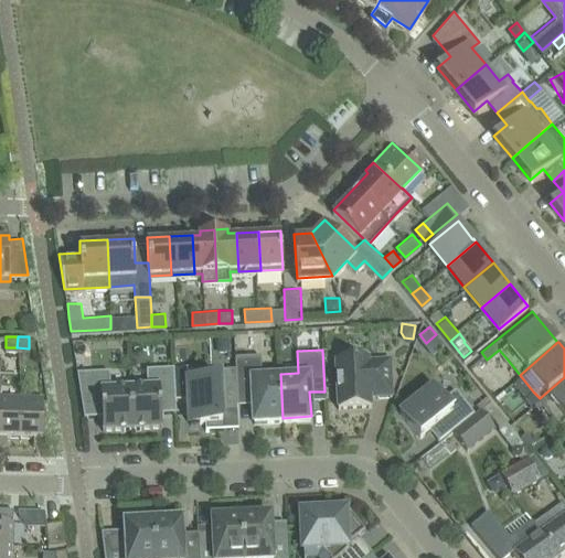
[(254,419),(283,418),(280,374),(262,375),(260,353),(234,354),(235,366),(236,396),(252,395),(254,419)]
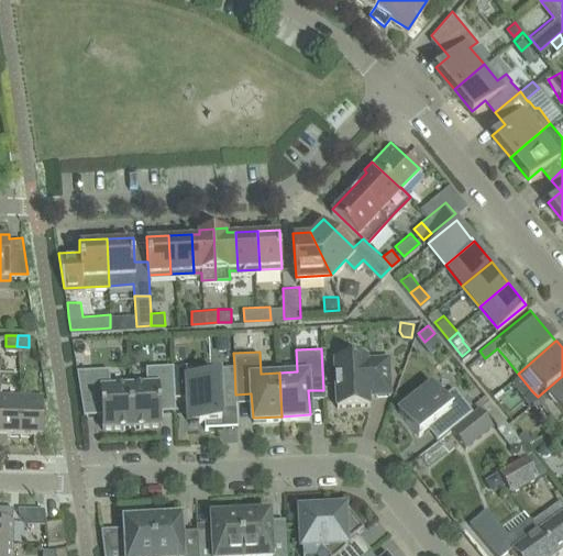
[(367,353),(334,355),(337,403),(370,401),(370,389),(375,389),(376,391),(390,390),(388,355),(367,356),(367,353)]
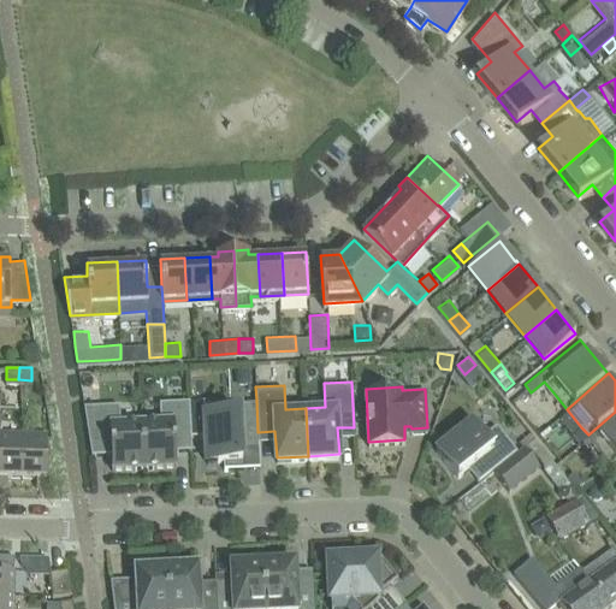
[(160,418),(142,418),(144,463),(176,462),(176,447),(191,445),(189,397),(159,398),(160,418)]
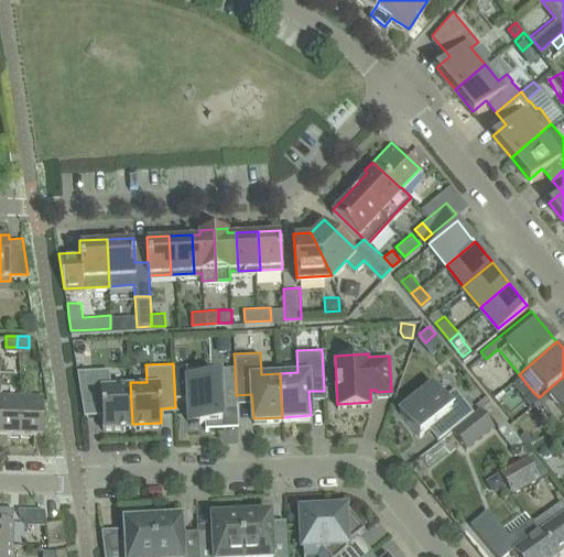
[(237,401),(236,395),(235,366),(207,367),(208,375),(187,377),(190,419),(205,418),(206,425),(224,424),(223,416),(221,416),(220,406),(237,405),(237,401)]
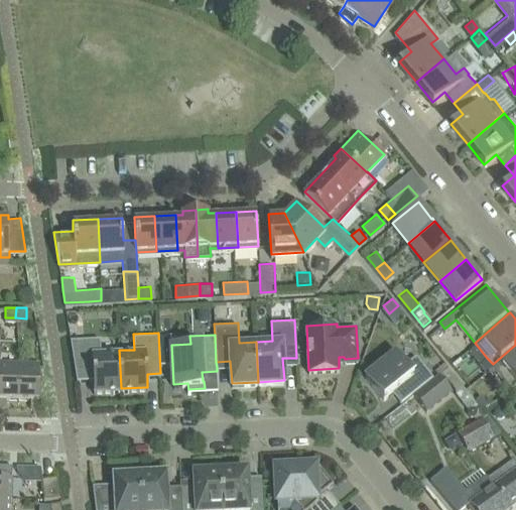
[(100,336),(71,338),(77,378),(93,377),(94,390),(121,388),(119,350),(101,351),(100,336)]
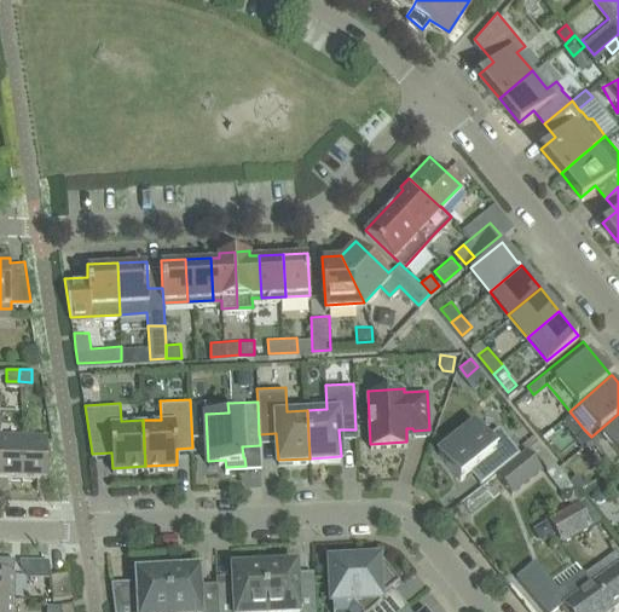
[(618,414),(591,437),(613,465),(618,460),(618,414)]
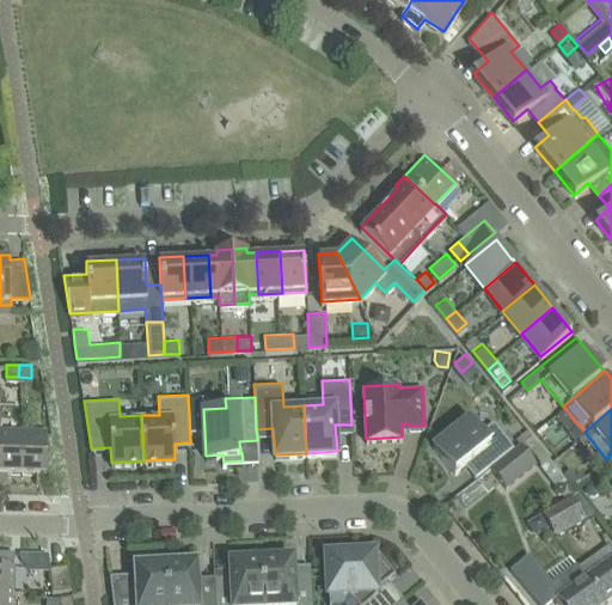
[(481,429),(469,415),(433,444),(454,470),(465,462),(475,475),(513,444),(493,419),(481,429)]
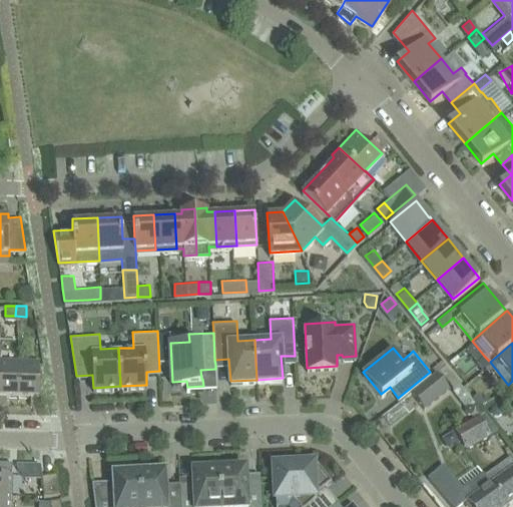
[(19,394),(20,358),(0,357),(0,400),(6,401),(6,394),(19,394)]
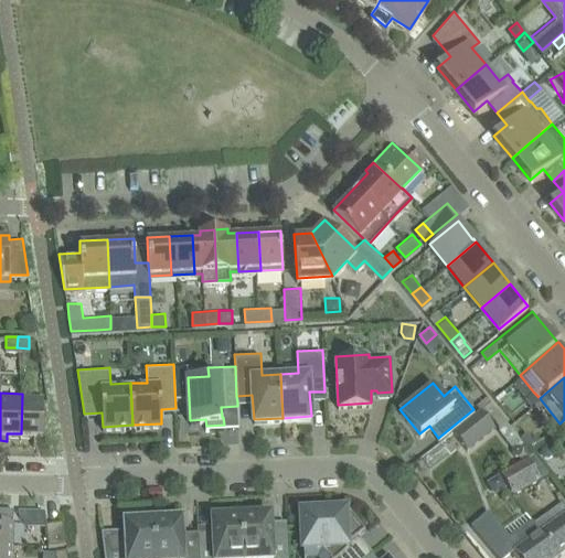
[(42,442),(43,395),(22,394),(21,433),(33,433),(33,442),(42,442)]
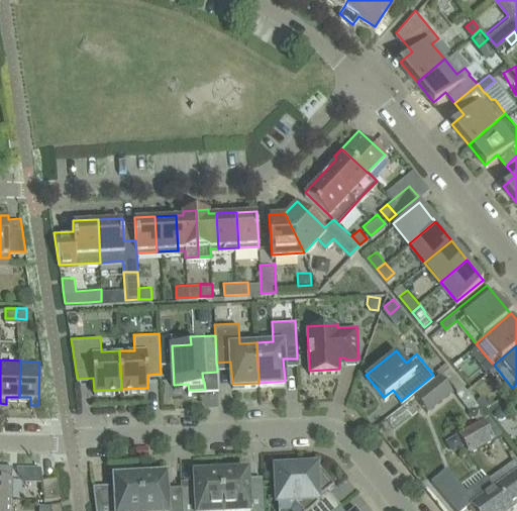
[(448,365),(442,370),(455,387),(455,391),(467,405),(475,398),(466,387),(448,365)]
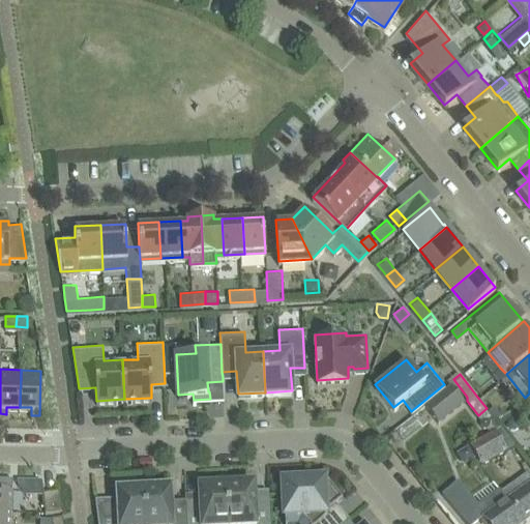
[(438,419),(464,399),(450,382),(424,403),(438,419)]
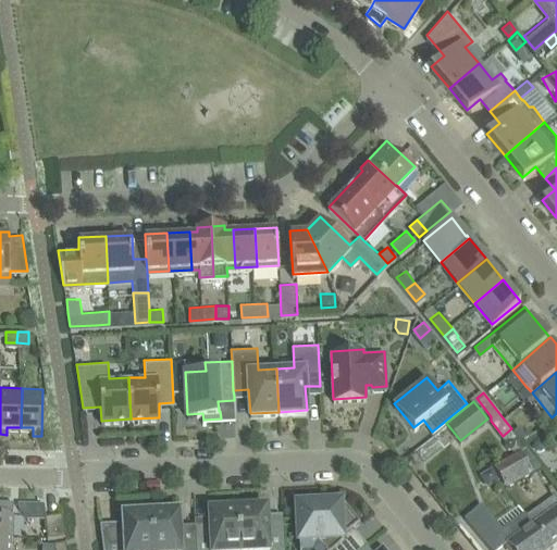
[(512,428),(511,428),(519,438),(527,433),(519,423),(517,425),(512,428)]
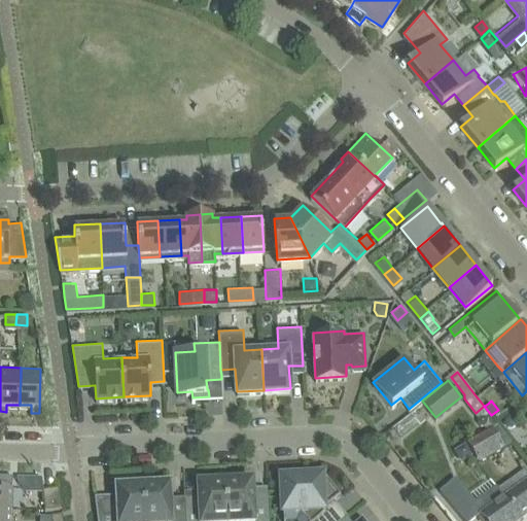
[(504,415),(504,420),(507,423),(512,424),(516,421),(516,416),(513,413),(508,412),(504,415)]
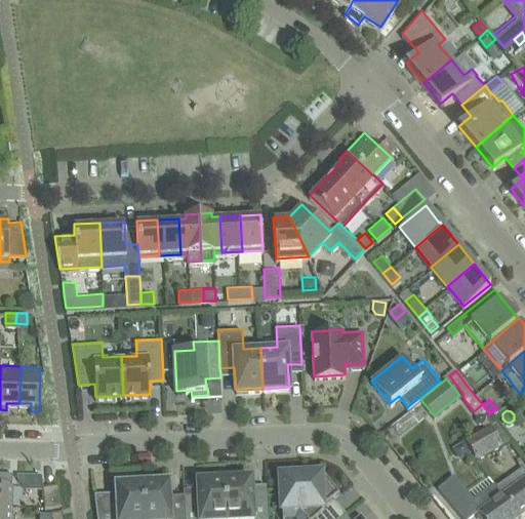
[(485,426),(465,437),(466,439),(476,456),(501,442),(509,438),(494,420),(490,422),(485,425),(485,426)]
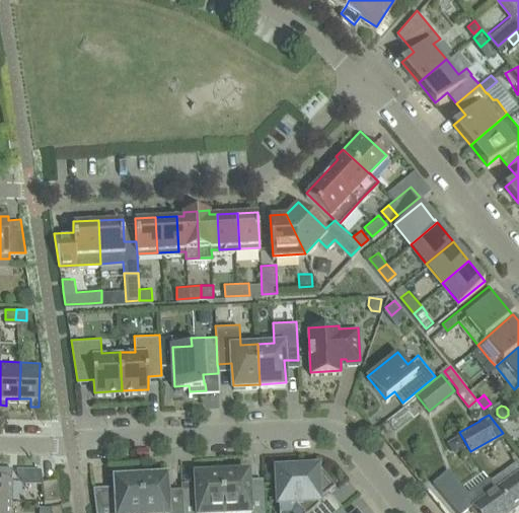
[(518,461),(517,459),(489,479),(512,508),(518,503),(518,461)]
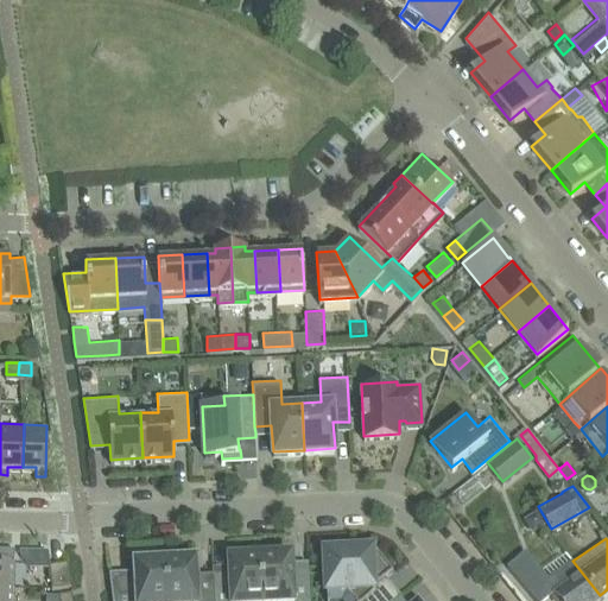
[(0,583),(13,583),(14,560),(14,545),(0,544),(0,583)]
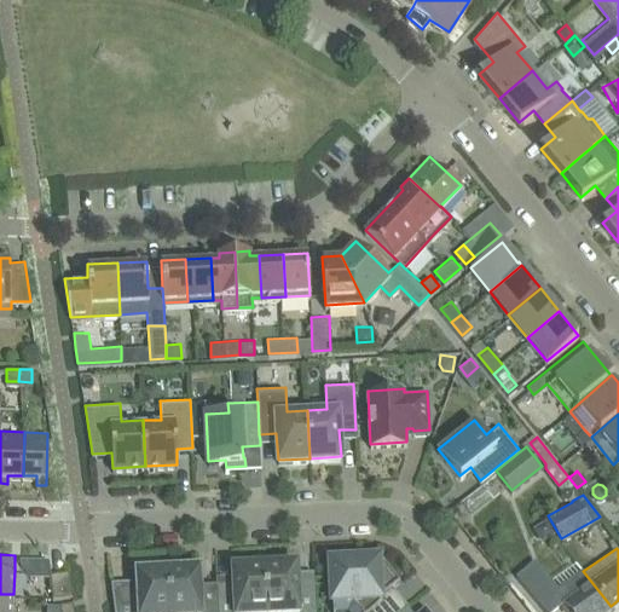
[(283,555),(264,556),(267,611),(285,611),(284,611),(314,611),(313,575),(298,575),(296,560),(285,560),(283,555)]
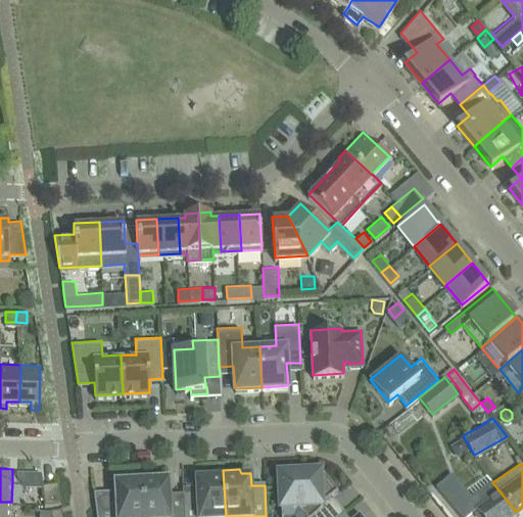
[(294,513),(296,516),(334,516),(338,514),(344,510),(331,492),(337,487),(323,469),(279,471),(282,514),(294,513)]
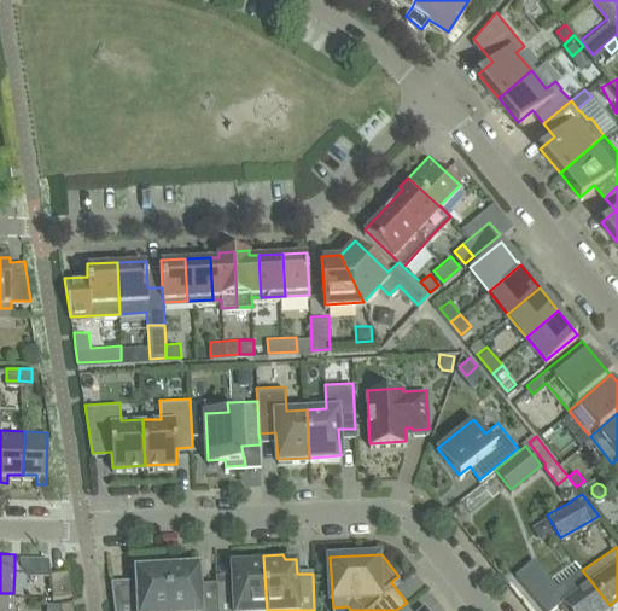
[(232,580),(216,581),(217,610),(260,610),(267,610),(263,556),(244,557),(243,562),(232,563),(232,580)]
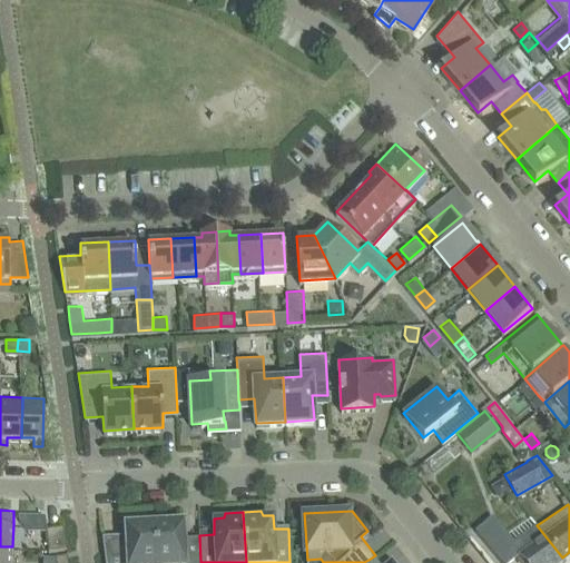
[(554,562),(562,557),(537,525),(534,523),(514,537),(492,512),(474,526),(505,562),(518,551),(526,562),(554,562)]
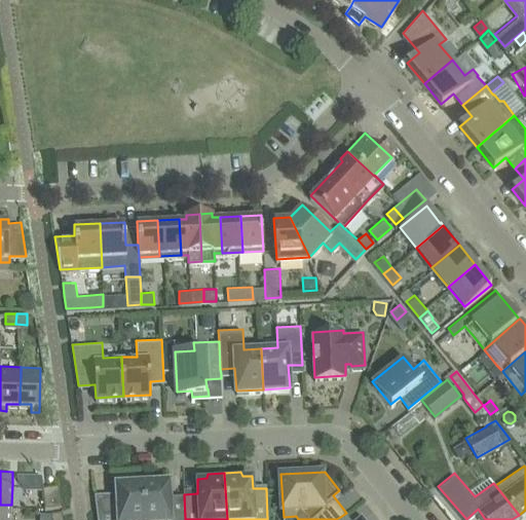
[(185,519),(184,494),(170,494),(168,480),(142,481),(144,519),(185,519)]
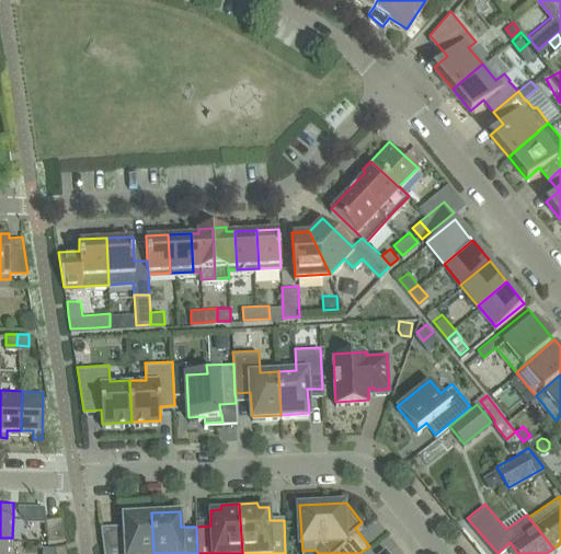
[(101,531),(104,553),(153,553),(151,512),(124,514),(124,530),(101,531)]
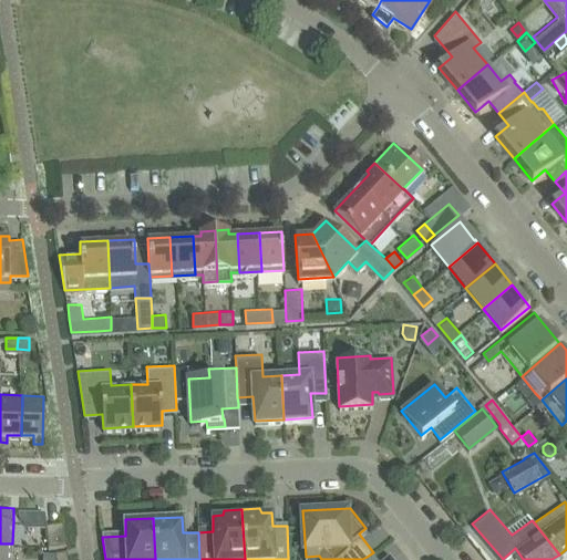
[(53,545),(65,543),(63,520),(45,522),(48,545),(53,545)]
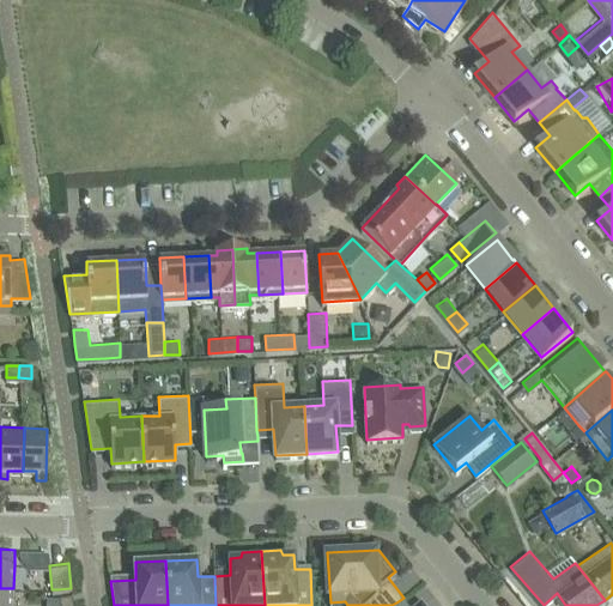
[(0,605),(12,605),(13,588),(0,588),(0,605)]
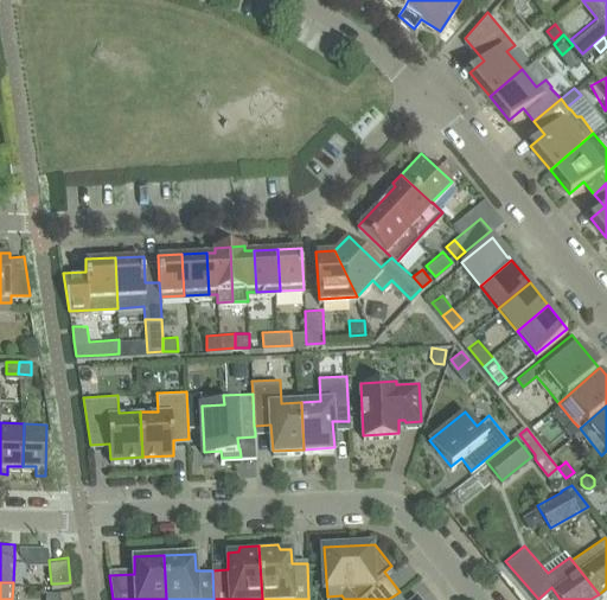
[(59,599),(72,599),(71,588),(59,589),(59,599)]
